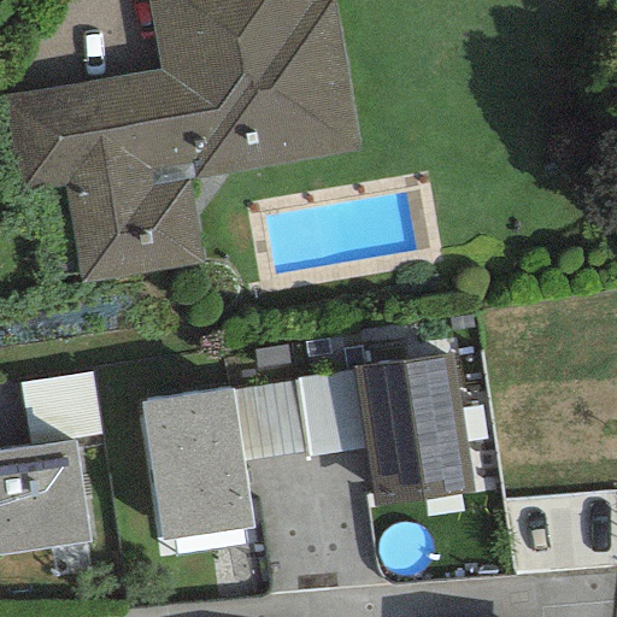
[(145,0),(158,68),(0,95),(0,180),(4,198),(63,187),(80,282),(199,260),(184,180),(358,150),(331,0),(327,0),(312,3),(311,0),(145,0)]
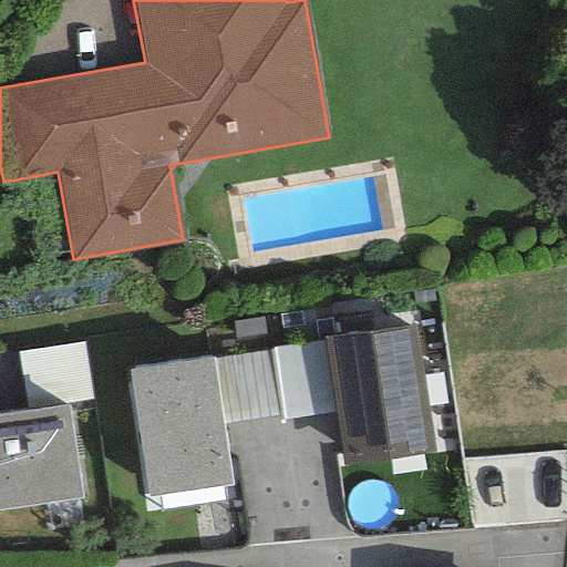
[(415,328),(326,340),(336,412),(343,465),(434,453),(415,328)]
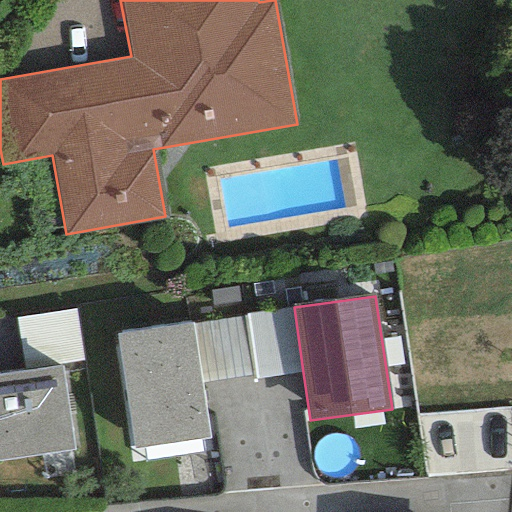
[(254,379),(303,372),(294,307),(243,316),(253,376),(254,379)]
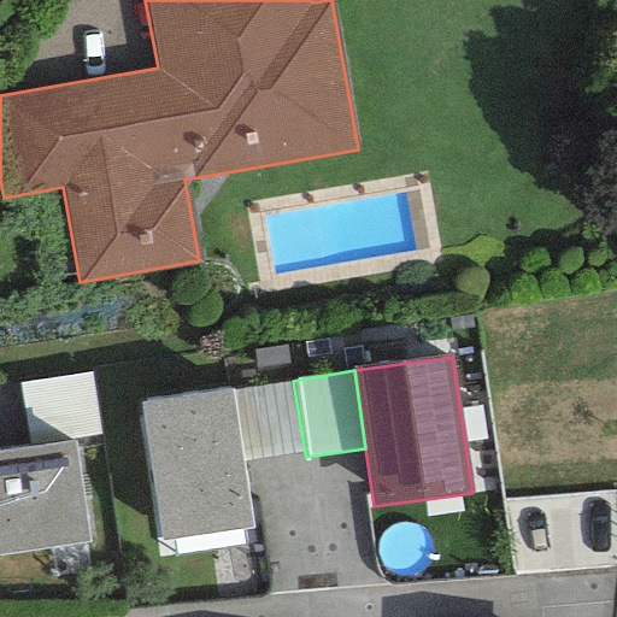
[(89,374),(18,385),(28,445),(99,435),(89,374)]
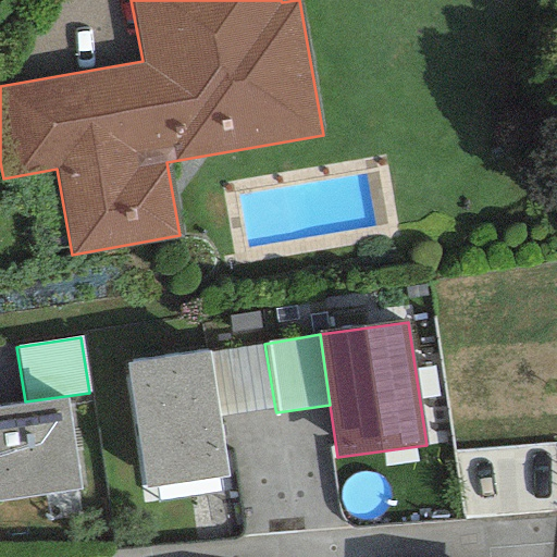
[(208,354),(218,418),(275,409),(264,344),(208,354)]
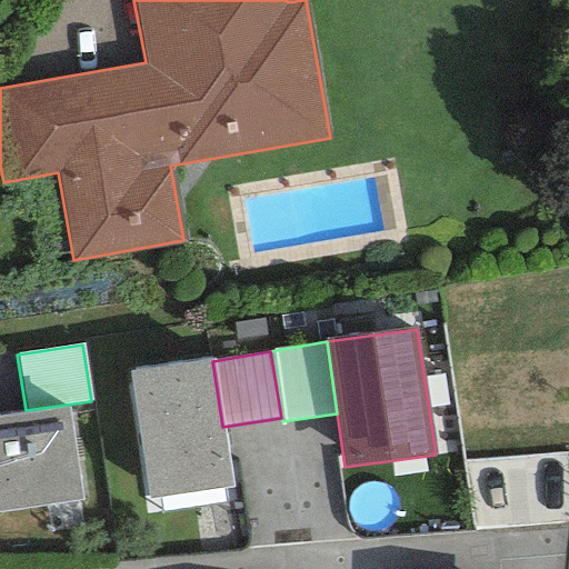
[(211,359),(128,372),(147,498),(231,487),(222,427),(212,361),(211,359)]
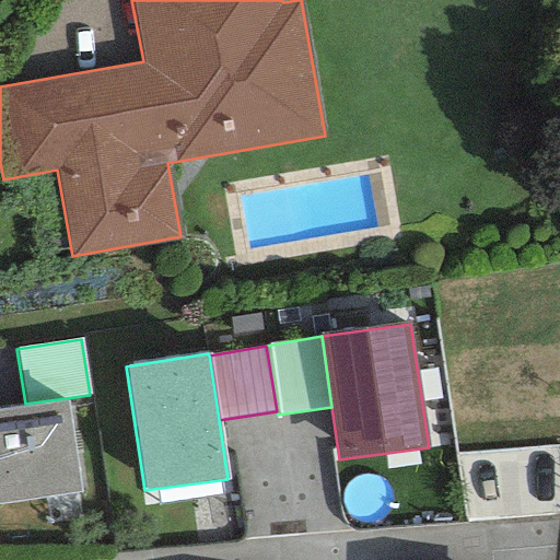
[(67,400),(0,409),(0,504),(80,492),(67,400)]
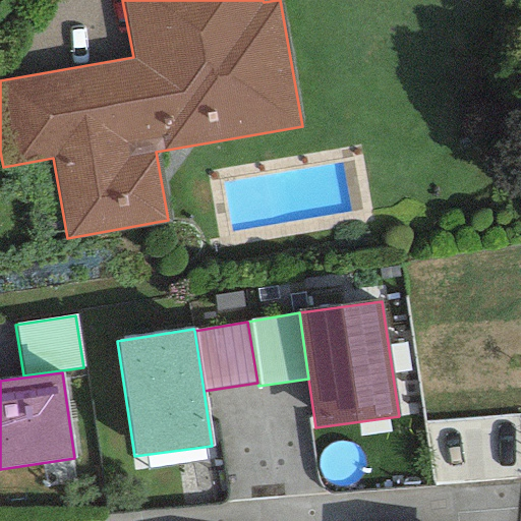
[(311,404),(233,401),(231,485),(308,487),(311,404)]
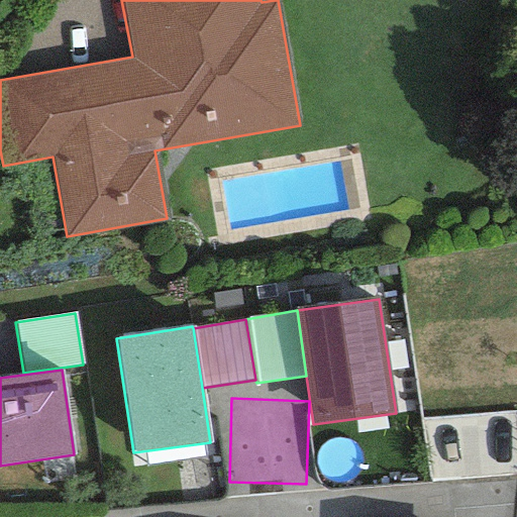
All buildings are outlined.
